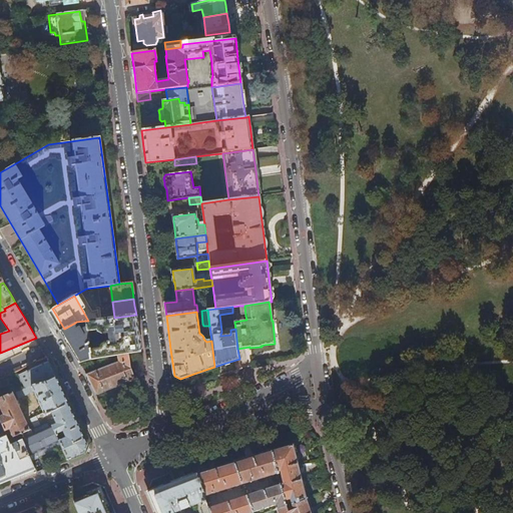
[(114,318),(88,321),(86,321),(87,331),(96,330),(97,332),(102,334),(108,334),(107,328),(113,327),(116,342),(118,343),(113,348),(105,342),(103,342),(99,346),(99,348),(89,349),(91,358),(107,356),(117,355),(130,353),(140,351),(138,332),(136,315),(114,318)]
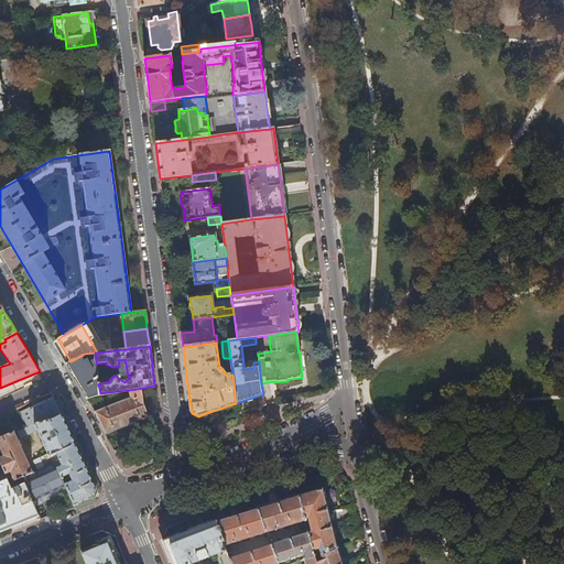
[(85,360),(83,355),(71,361),(66,365),(75,380),(87,399),(90,398),(100,393),(98,383),(96,364),(93,365),(90,358),(87,359),(85,360)]
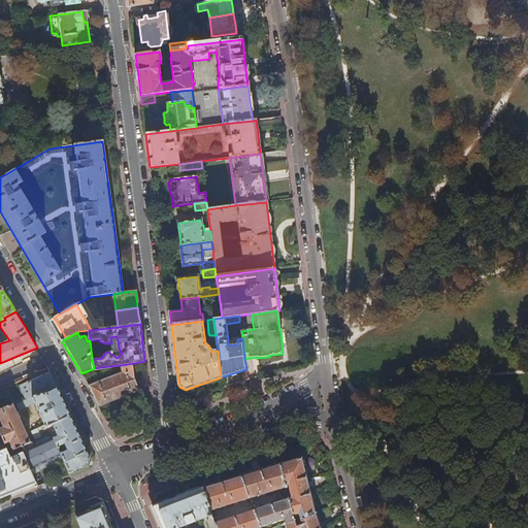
[(135,378),(134,363),(121,365),(122,371),(89,386),(93,395),(99,406),(139,391),(135,378)]
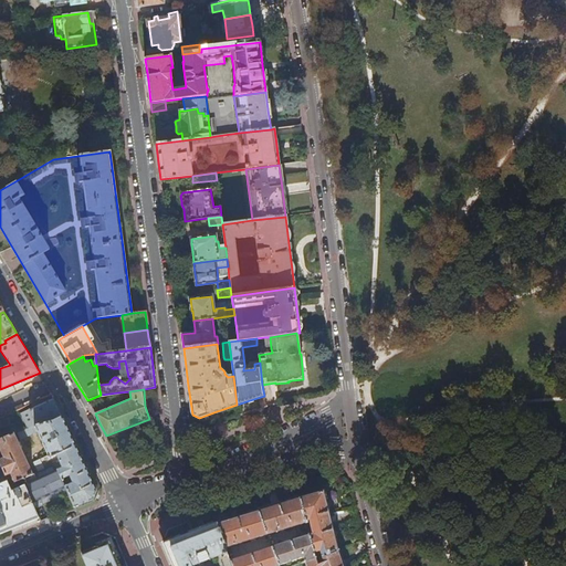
[(119,397),(118,392),(101,395),(91,399),(92,407),(119,397)]
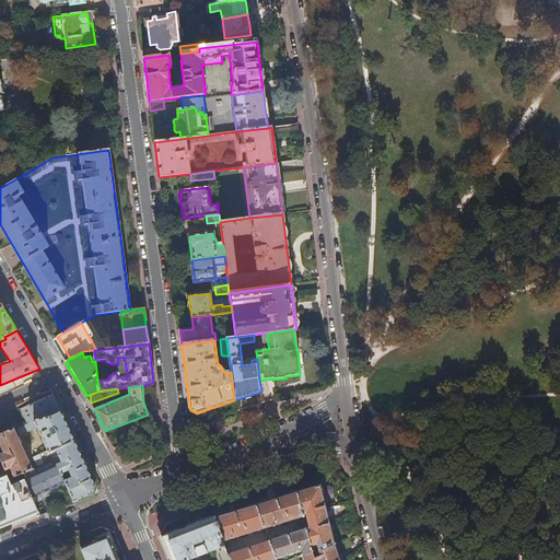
[(31,405),(37,421),(62,411),(57,400),(54,394),(31,405)]
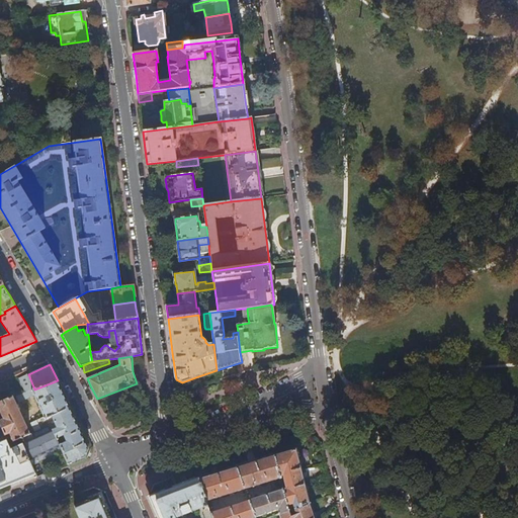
[(46,419),(52,416),(70,408),(62,392),(58,380),(34,390),(17,397),(18,401),(34,396),(45,418),(46,419)]
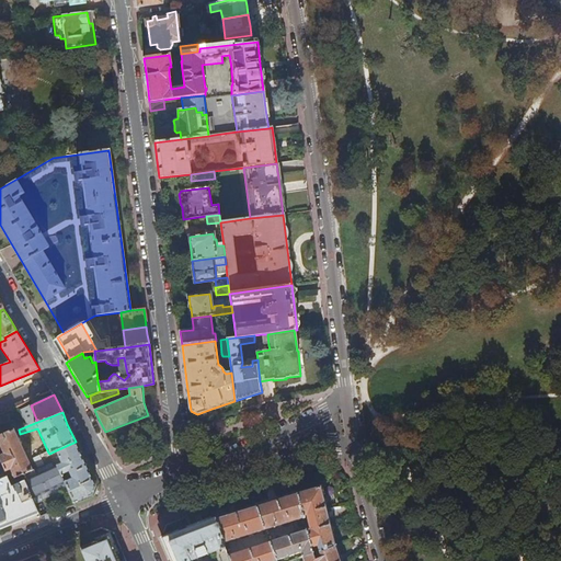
[(15,479),(33,470),(15,431),(0,436),(0,444),(4,455),(0,456),(0,457),(6,471),(11,469),(15,479)]
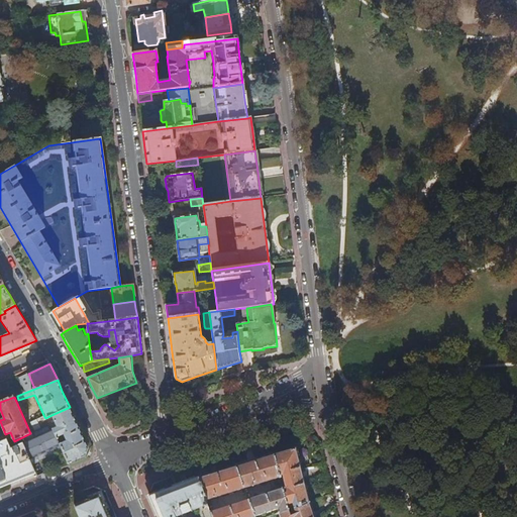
[(86,456),(89,448),(79,427),(70,407),(52,415),(58,427),(53,429),(57,438),(65,435),(68,442),(60,445),(61,446),(69,463),(77,460),(86,456)]
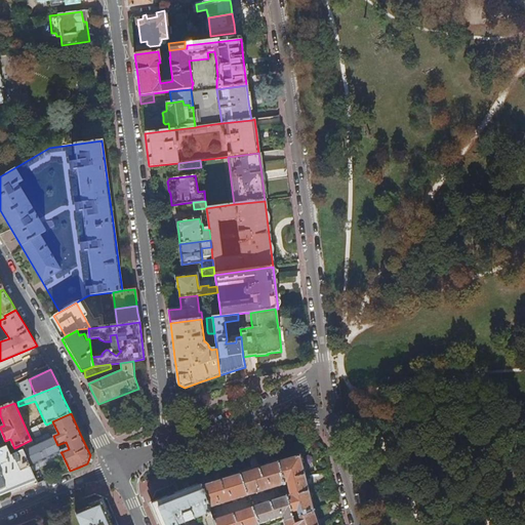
[(49,432),(51,437),(53,436),(58,434),(52,421),(46,425),(49,432)]
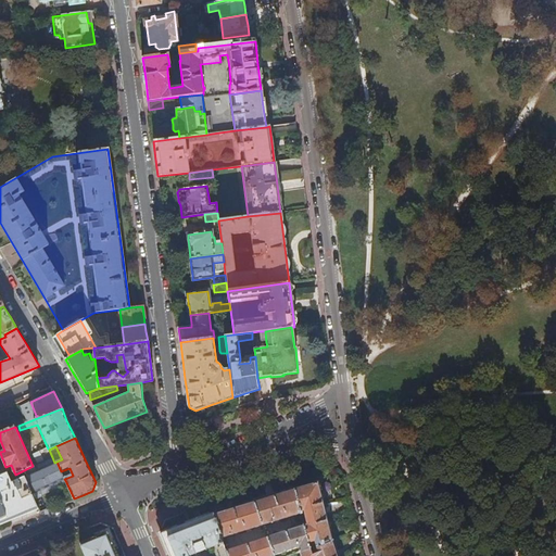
[(49,459),(52,457),(49,450),(48,449),(43,451),(46,456),(47,456),(49,459)]
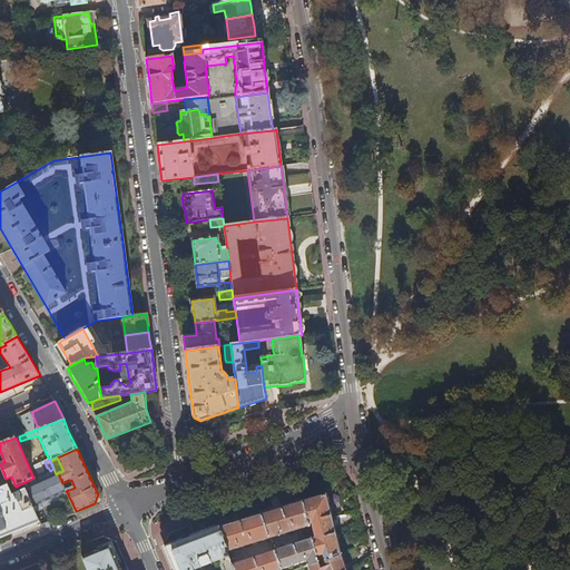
[(39,475),(45,473),(41,463),(35,465),(39,475)]
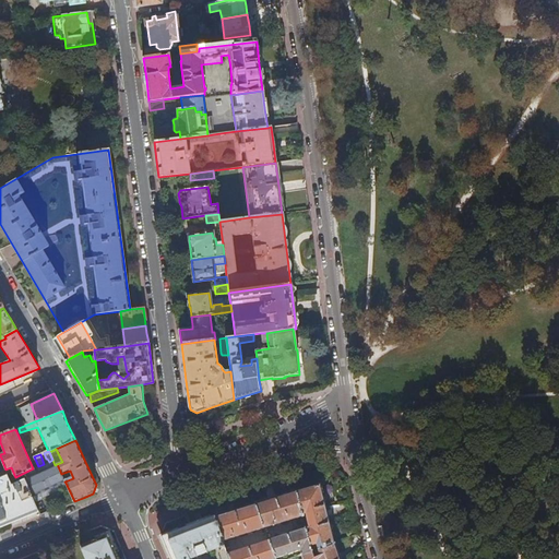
[(57,487),(66,483),(64,482),(61,474),(57,464),(55,465),(25,478),(25,479),(33,497),(39,494),(51,489),(57,487)]
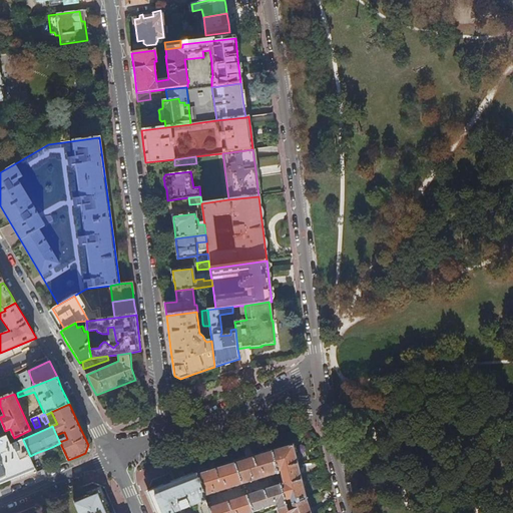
[(32,462),(30,456),(23,440),(12,445),(7,435),(0,438),(0,480),(34,466),(32,462)]
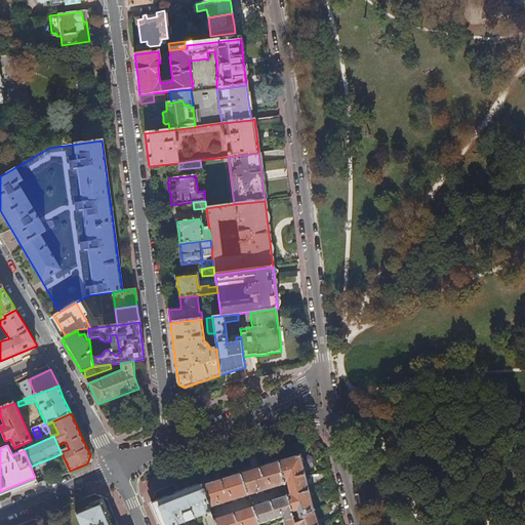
[(287,495),(293,518),(315,510),(307,480),(300,454),(279,461),(284,483),(287,482),(289,490),(287,490),(288,493),(290,493),(290,494),(287,495)]
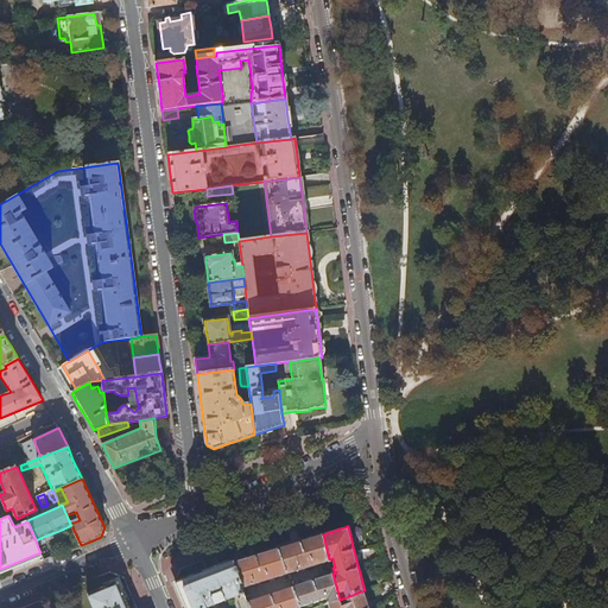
[(63,533),(62,530),(56,532),(43,537),(45,540),(63,533)]
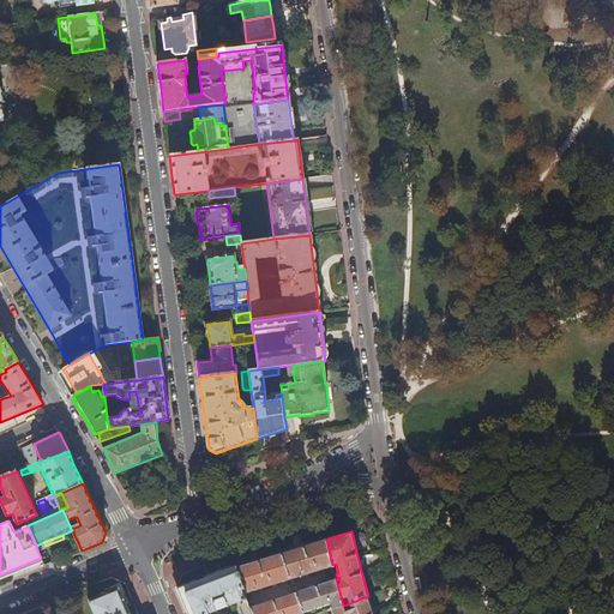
[(332,566),(332,565),(326,540),(302,547),(281,553),(289,579),(332,566)]
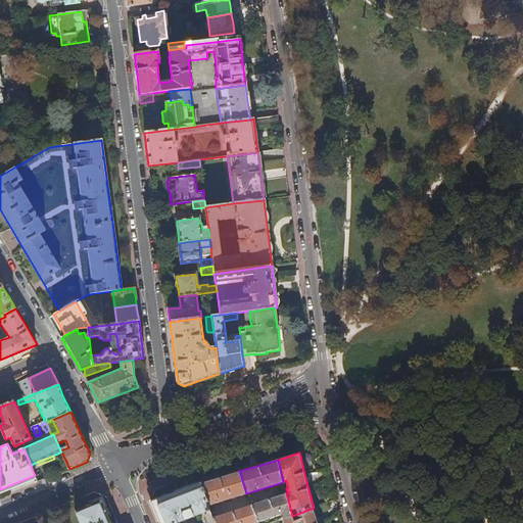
[(40,468),(33,471),(35,475),(38,482),(45,479),(40,468)]
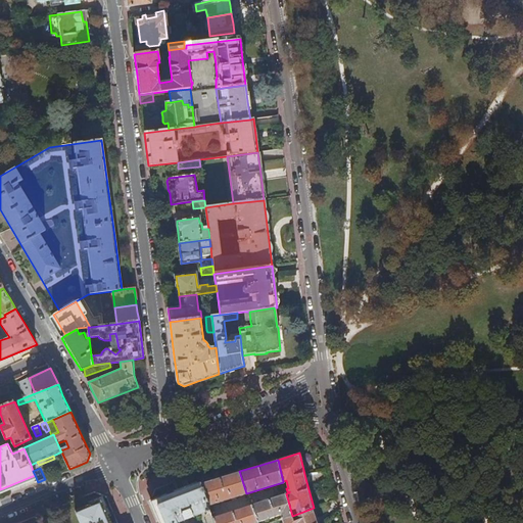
[(208,507),(246,493),(239,471),(220,477),(200,483),(208,507)]
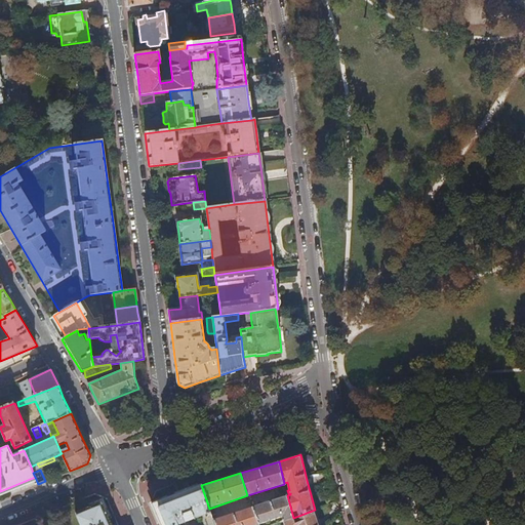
[(175,495),(152,505),(160,524),(177,524),(178,524),(207,515),(208,517),(211,516),(209,509),(201,485),(175,495)]
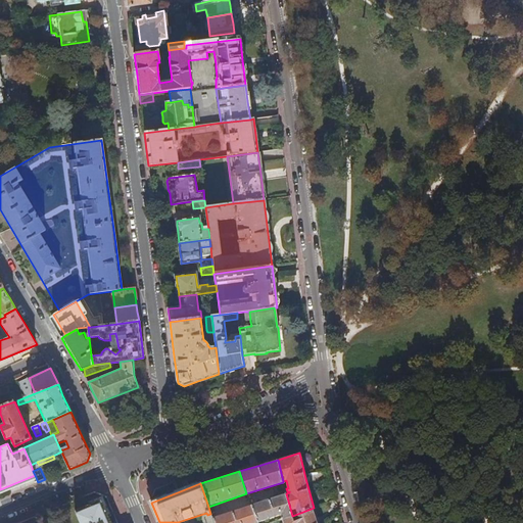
[(281,514),(283,519),(292,516),(286,493),(250,505),(258,522),(281,514)]
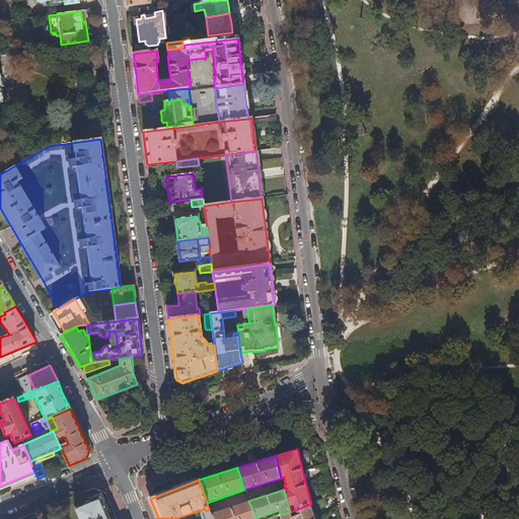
[(75,507),(80,518),(109,518),(100,496),(75,507)]
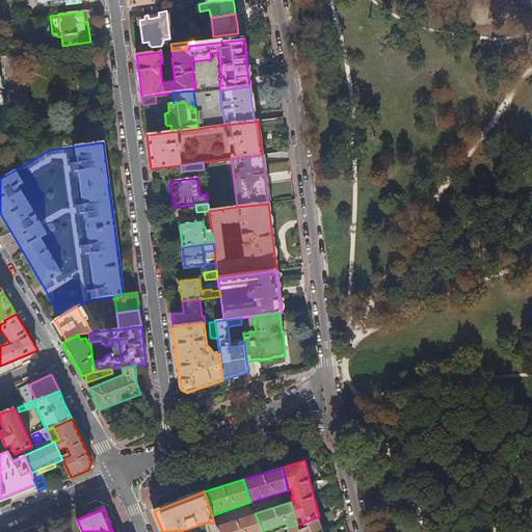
[(259,531),(263,531),(255,513),(216,527),(217,531),(259,531)]
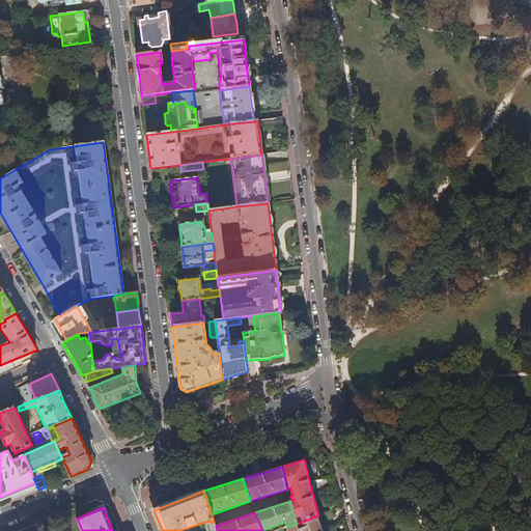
[(323,530),(318,515),(297,524),(287,527),(286,527),(287,530),(323,530)]
